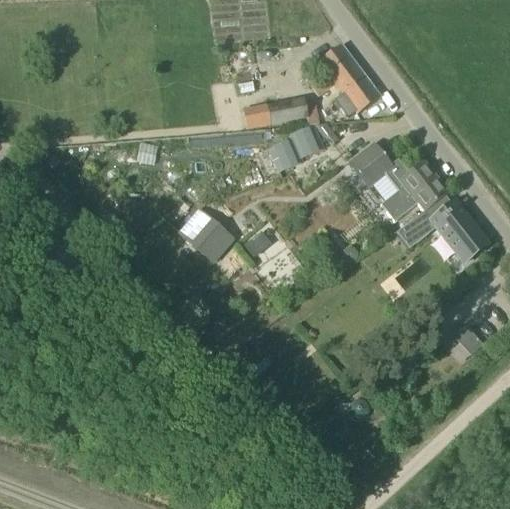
[(359,114),(365,109),(381,97),(342,44),(319,60),(329,73),(312,86),(320,96),(337,84),(359,114)]
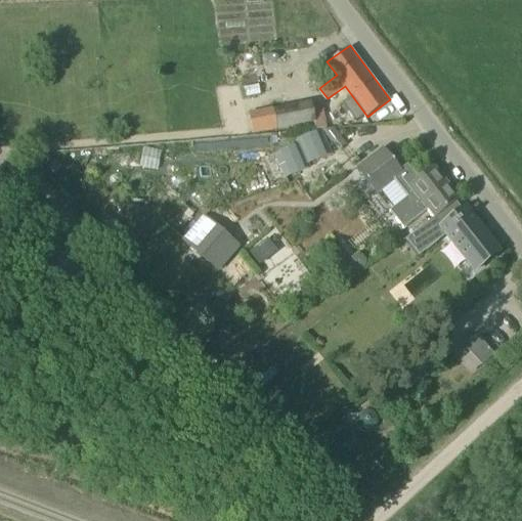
[(312,99),(250,113),(253,131),(275,126),(276,129),(315,122),(317,128),(325,126),(321,103),(313,105),(312,99)]
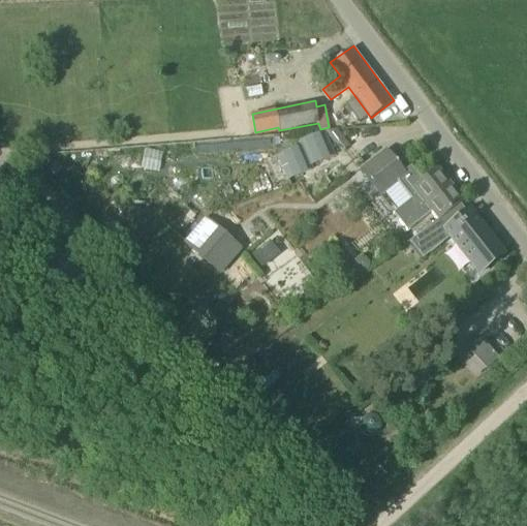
[(296,145),(281,155),(305,187),(345,156),(344,154),(349,150),(343,142),(338,146),(331,136),(304,156),(296,145)]
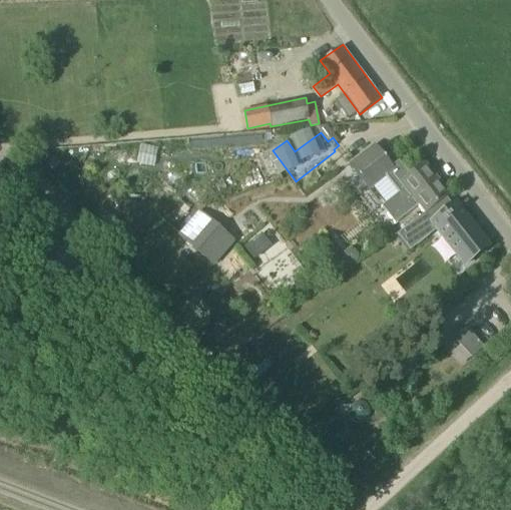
[(376,141),(351,161),(371,187),(388,174),(397,167),(394,163),(376,141)]
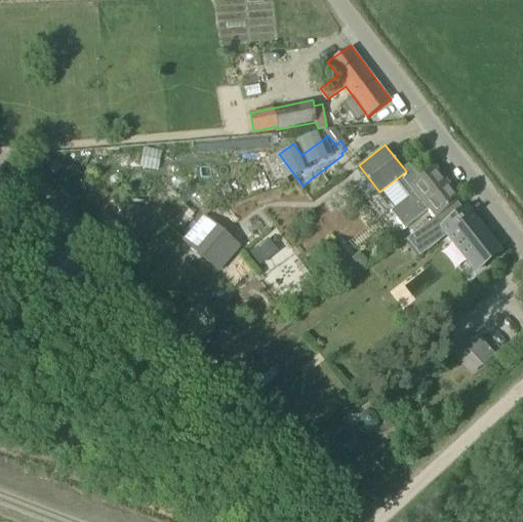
[(435,215),(460,196),(435,164),(420,176),(409,162),(403,167),(406,171),(397,178),(409,195),(392,209),(405,227),(429,208),(435,215)]
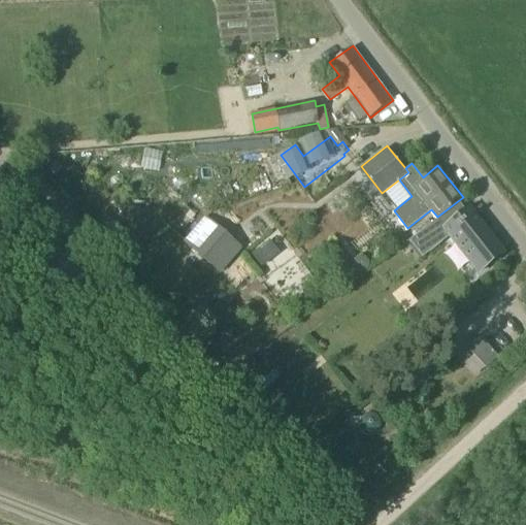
[(464,198),(463,197),(437,217),(409,239),(409,240),(411,240),(423,256),(429,251),(430,251),(442,241),(441,240),(450,234),(478,270),(503,251),(504,253),(505,253),(496,239),(468,205),(467,206),(468,207),(466,209),(460,201),(464,198)]
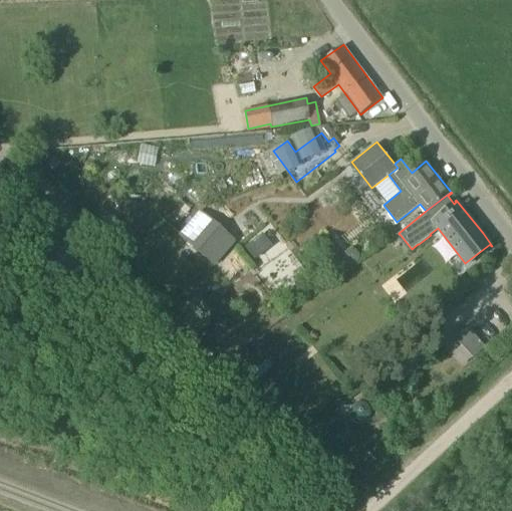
[(235,241),(200,210),(179,233),(214,265),(235,241)]
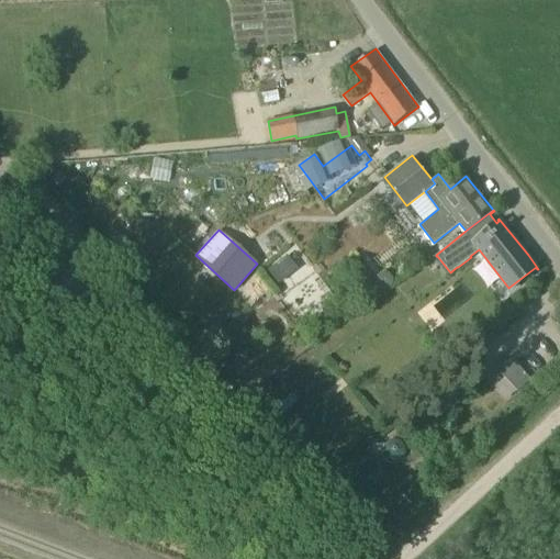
[(510,354),(495,367),(518,392),(532,379),(510,354)]
